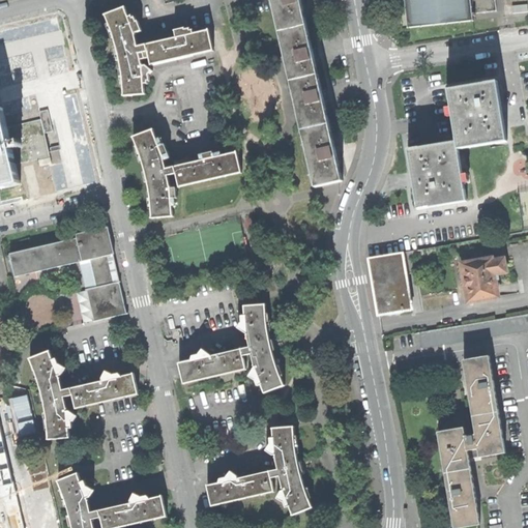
[(269,0),(315,185),(342,179),(335,156),(333,146),(322,99),(320,89),(313,58),(311,48),(299,1),(299,0),(269,0)]
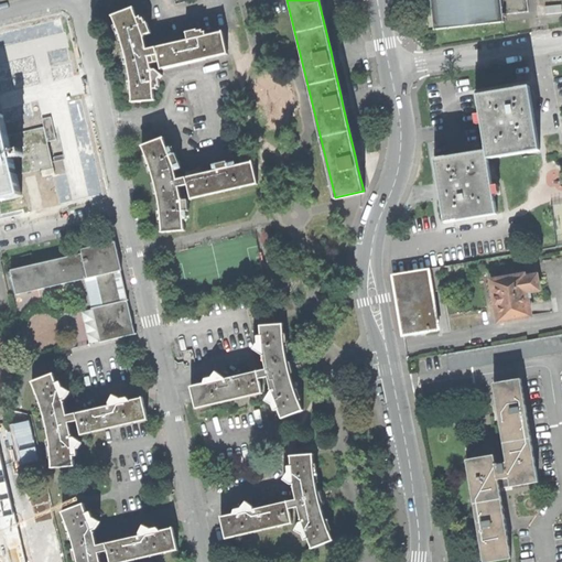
[(501,15),(499,0),(429,0),(432,28),(501,21),(501,15)]
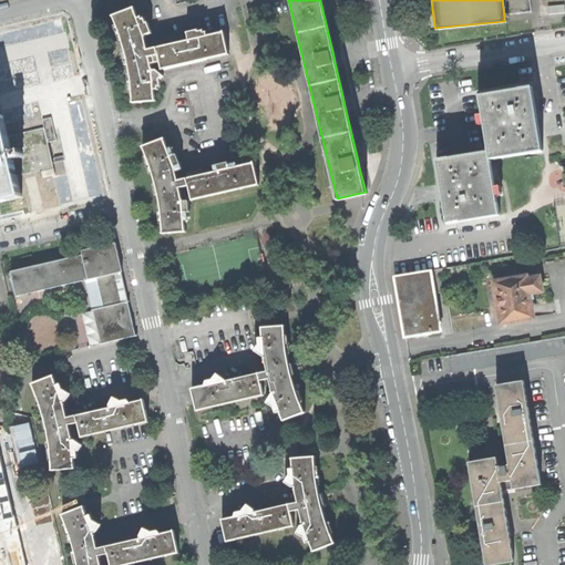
[(507,16),(507,12),(530,10),(527,0),(502,0),(504,16),(507,16)]
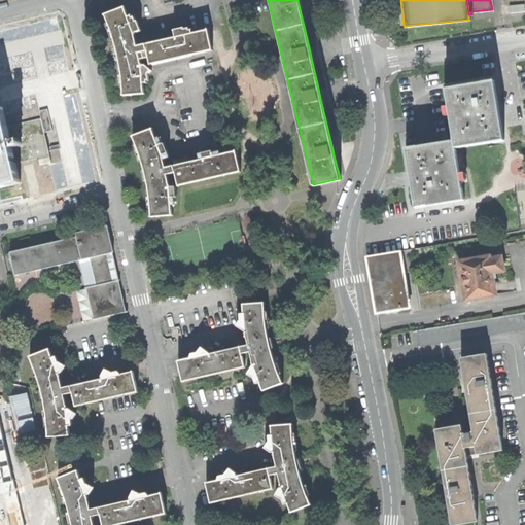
[(119,68),(121,94),(142,92),(141,81),(140,65),(139,63),(138,57),(137,51),(135,44),(132,32),(126,15),(123,6),(103,12),(113,38),(115,48),(119,68)]
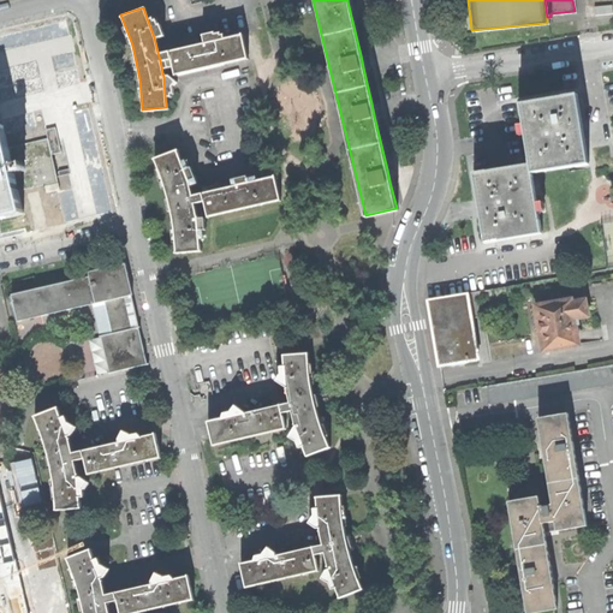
[(150,17),(147,18),(154,37),(162,35),(158,24),(156,24),(154,19),(152,21),(150,17)]
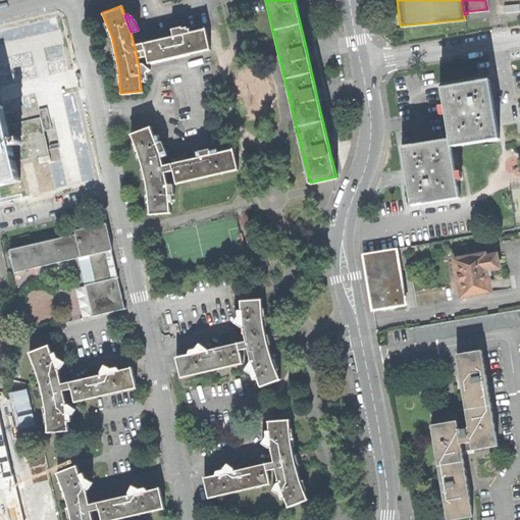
[(170,28),(172,36),(189,32),(189,29),(186,30),(185,27),(182,28),(180,26),(170,28)]
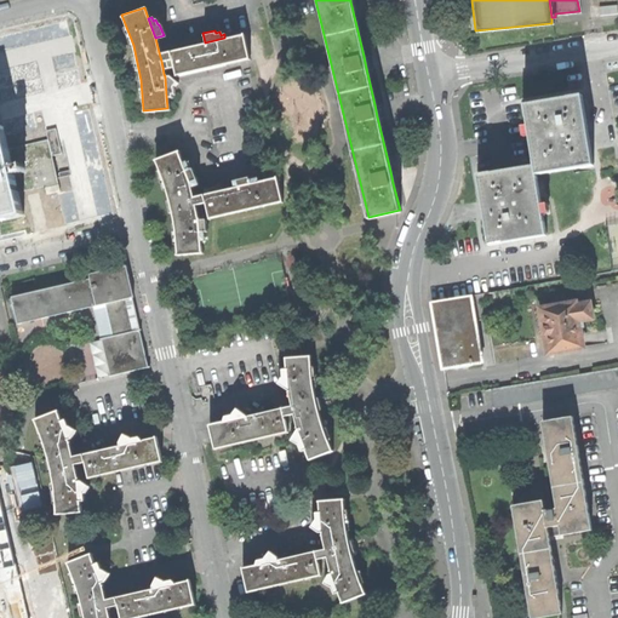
[(167,51),(159,52),(161,61),(171,58),(173,64),(175,74),(249,57),(244,34),(224,38),(205,43),(181,47),(167,51)]
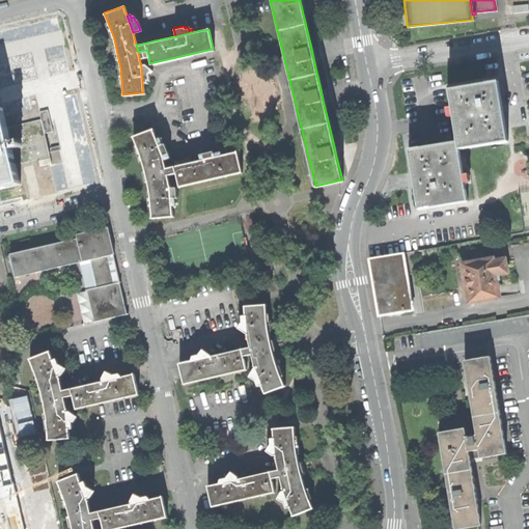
[(145,63),(141,65),(142,82),(144,81),(146,81),(146,78),(148,78),(147,73),(152,70),(145,63)]
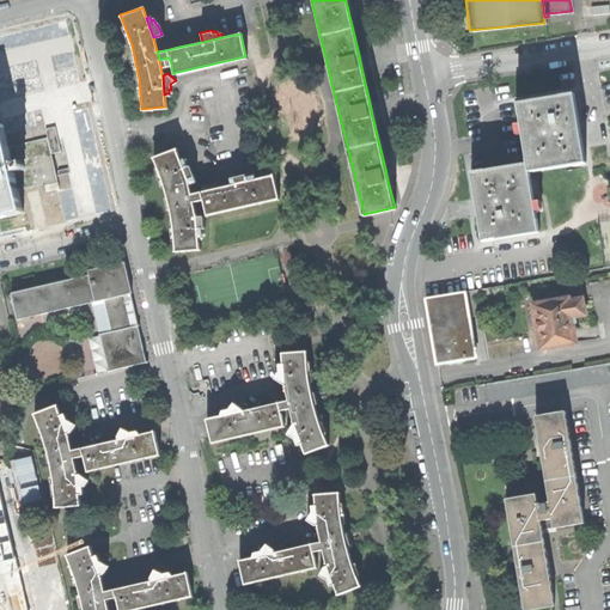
[(520,132),(525,162),(526,170),(584,160),(579,130),(572,91),(516,101),(519,122),(520,132)]
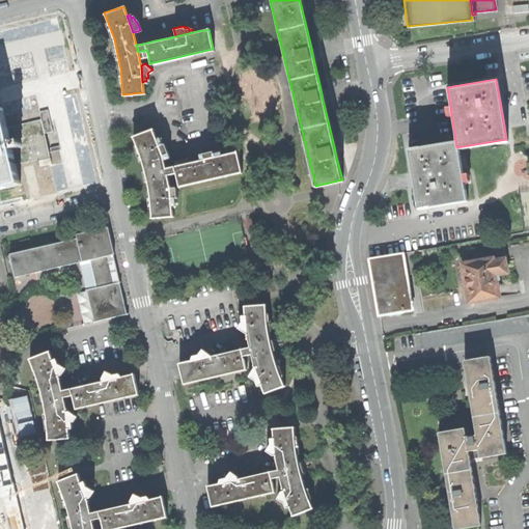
[(0,185),(18,181),(14,163),(5,124),(1,106),(0,106),(0,185)]
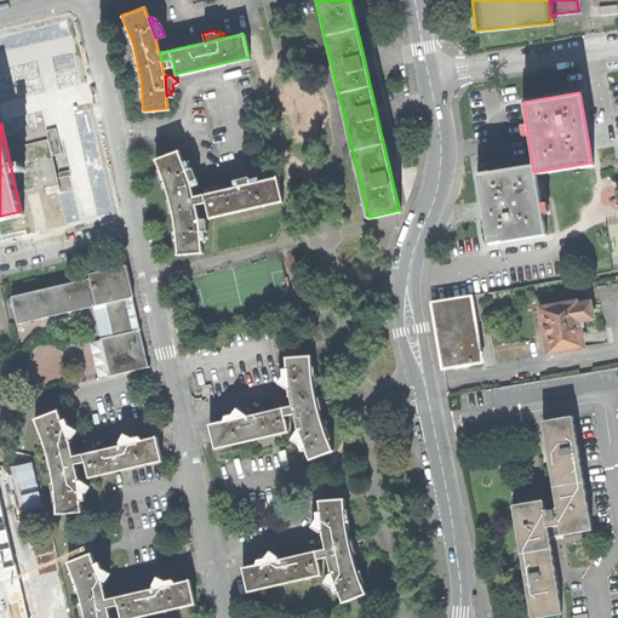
[(46,137),(50,153),(59,150),(55,125),(44,127),(46,137)]
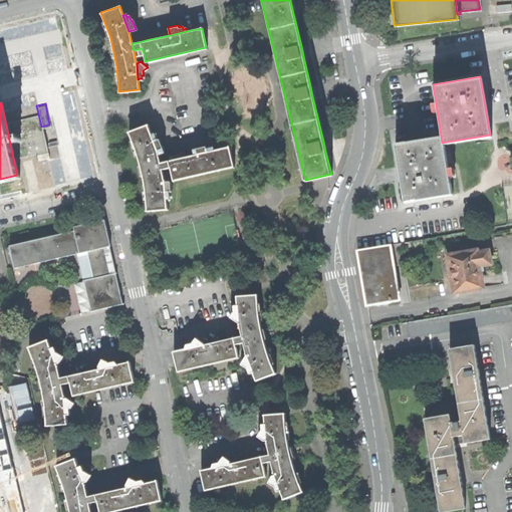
[(38,113),(5,120),(13,158),(47,150),(41,126),(38,113)]
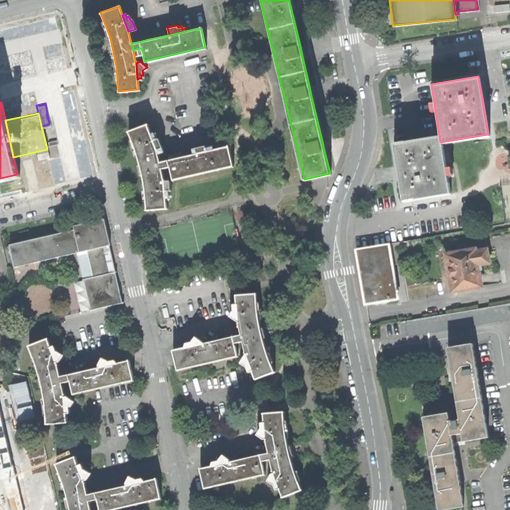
[(143,183),(146,209),(166,207),(165,197),(164,191),(163,181),(163,179),(160,168),(159,161),(157,153),(156,150),(150,133),(146,123),(128,131),(137,156),(140,167),(143,183)]
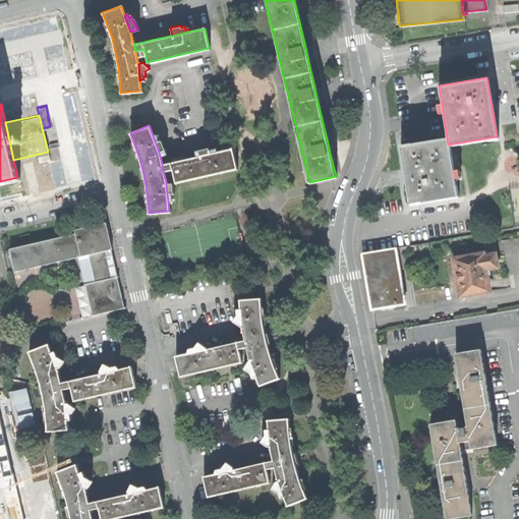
[(156,134),(153,135),(159,153),(160,156),(166,154),(161,140),(158,140),(156,134)]
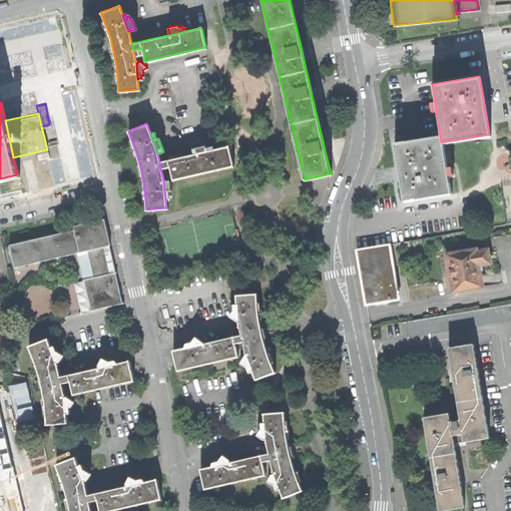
[(440,135),(392,142),(397,174),(401,200),(449,193),(446,172),(445,165),(441,142),(440,135)]
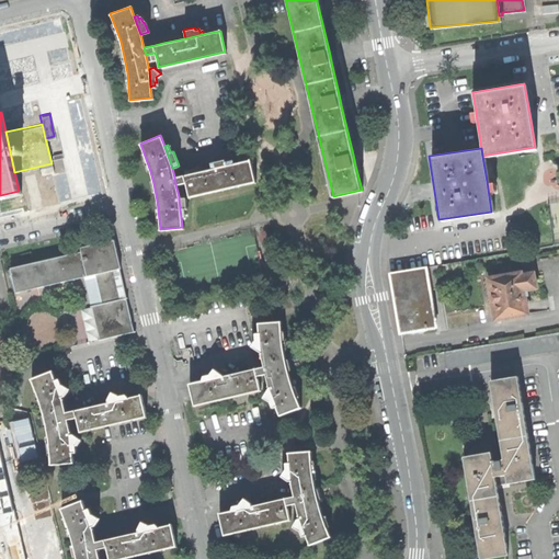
[(183,174),(174,177),(175,184),(185,182),(189,196),(254,181),(249,159),(232,163),(226,164),(210,168),(200,171),(194,172),(183,174)]
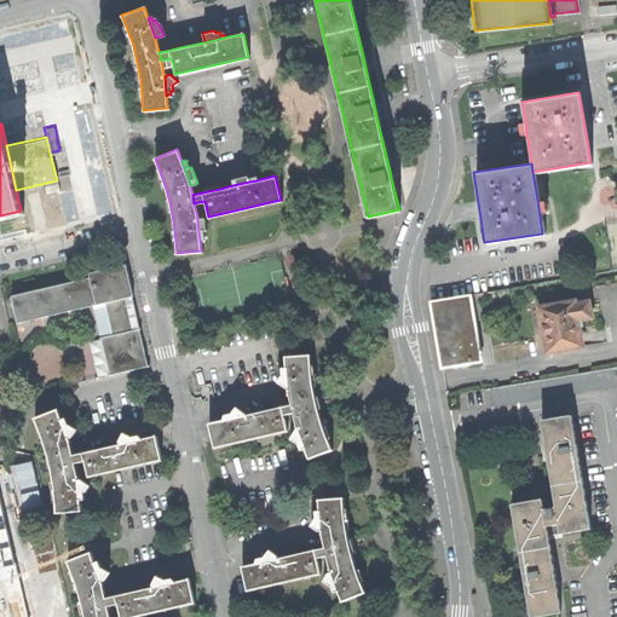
[(247,178),(247,176),(231,179),(232,185),(249,182),(248,178),(247,178)]
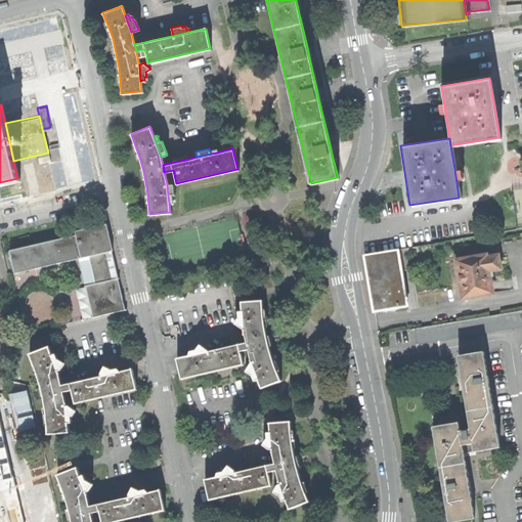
[(68,154),(71,168),(58,171),(62,186),(91,180),(85,149),(68,154)]
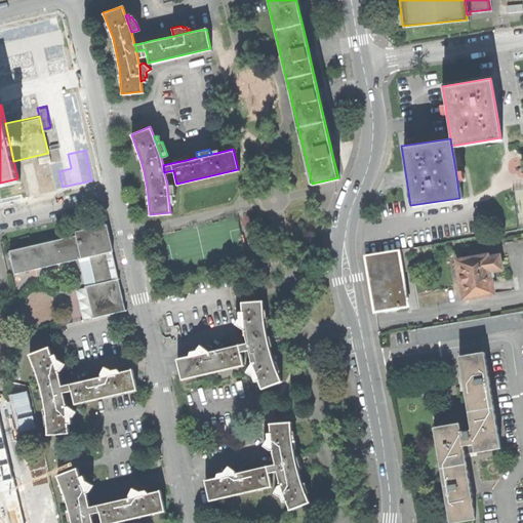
[(15,272),(77,257),(112,249),(106,223),(75,230),(76,234),(10,249),(15,272)]
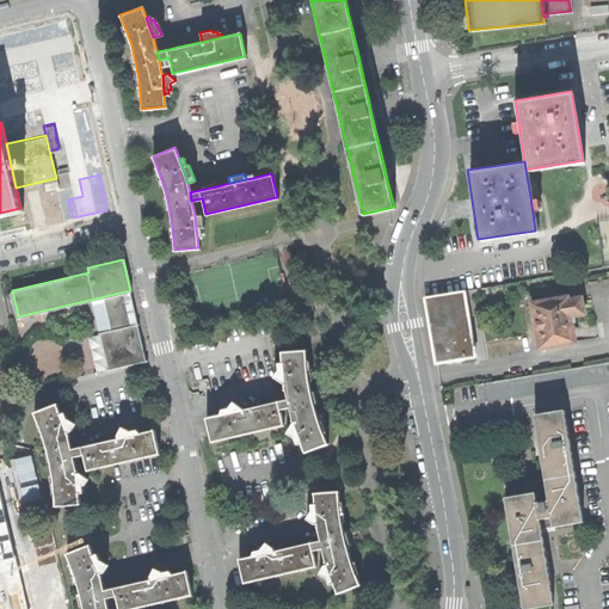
[(466,308),(478,306),(475,287),(462,289),(466,308)]
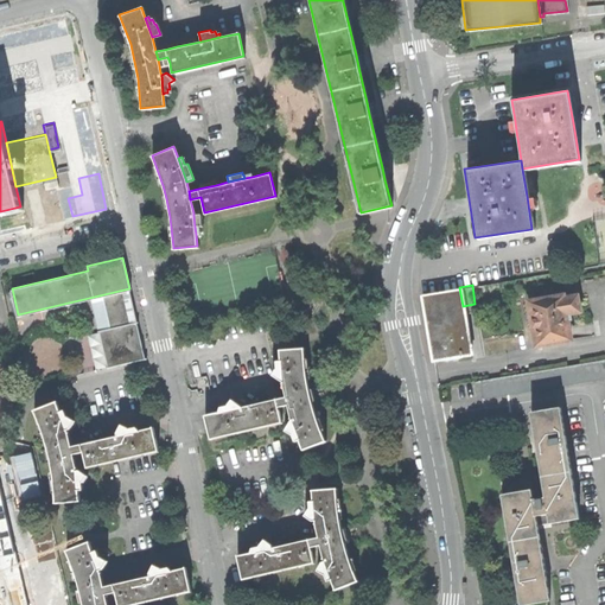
[(463,306),(459,287),(420,294),(432,358),(470,352),(463,306)]
